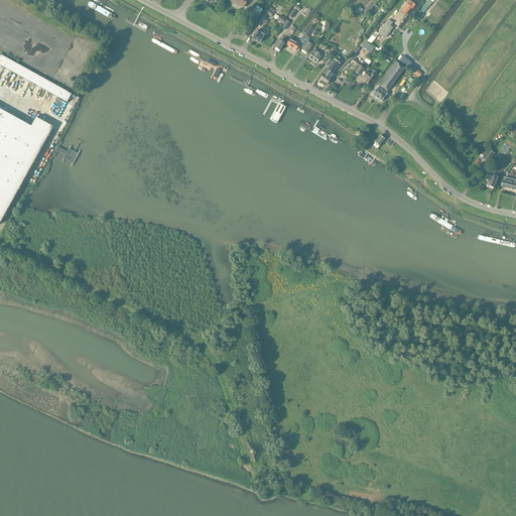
[(410,1),(401,12),(405,15),(410,8),(411,9),(412,9),(415,5),(413,4),(414,4),(410,1)]
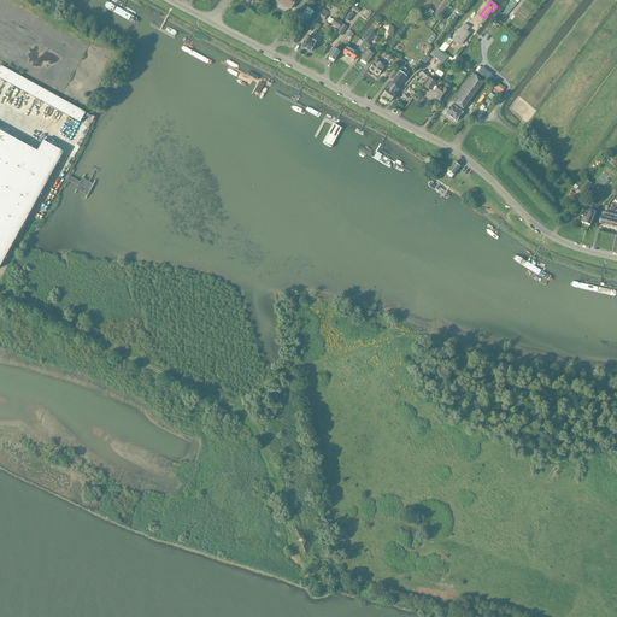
[(327,11),(322,7),(316,16),(324,21),(329,13),(327,12),(327,11)]
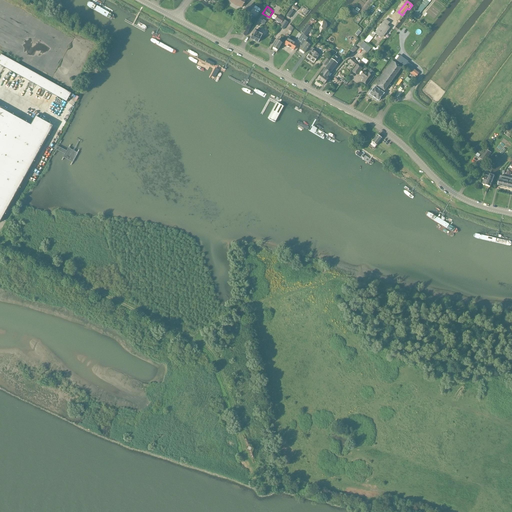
[(284,19),(278,15),(274,20),(281,24),(284,19)]
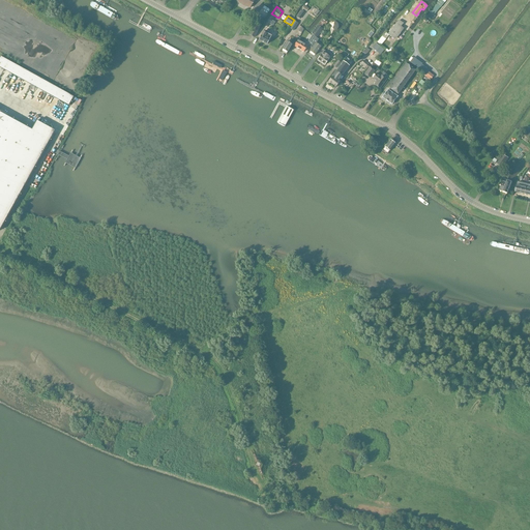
[(401,27),(403,24),(399,21),(388,34),(391,37),(391,36),(394,38),(403,28),(401,27)]
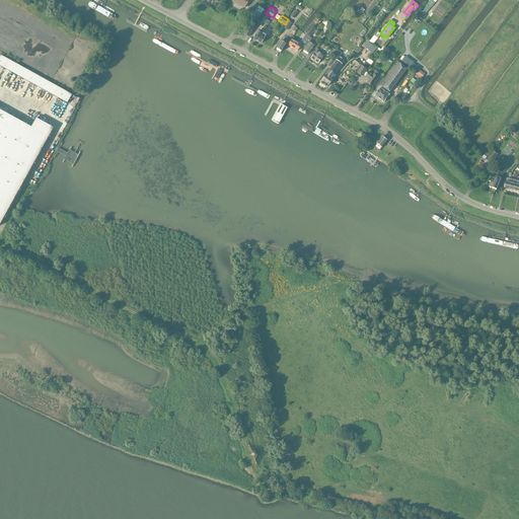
[(288,21),(285,24),(283,27),(287,30),(291,23),(289,22),(288,21)]
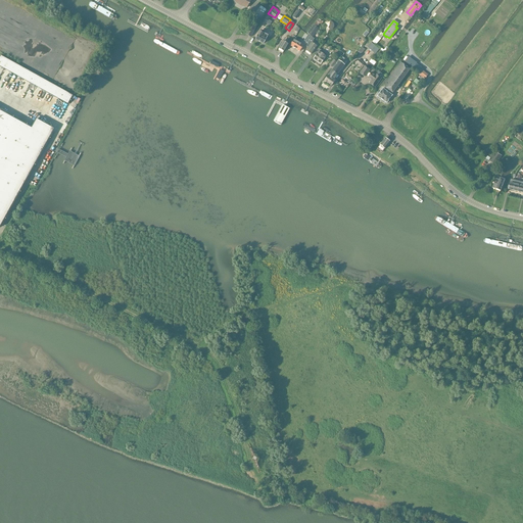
[(252,22),(247,33),(246,35),(250,37),(256,26),(252,22)]
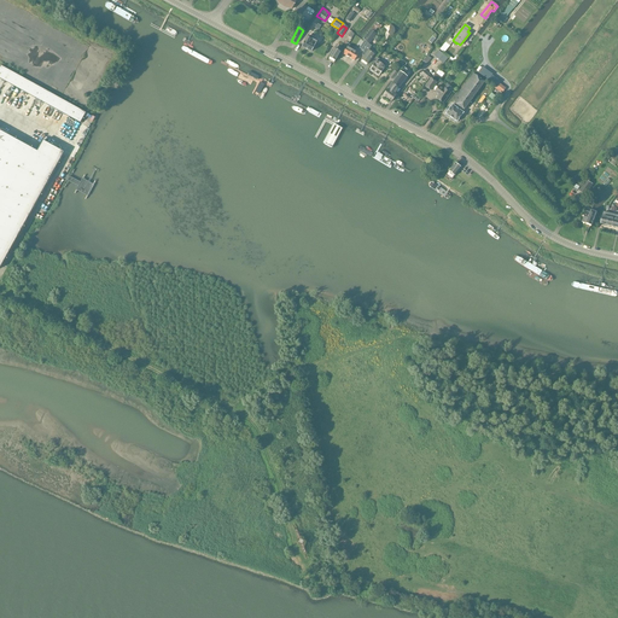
[(369,44),(377,34),(369,29),(363,40),(369,44)]
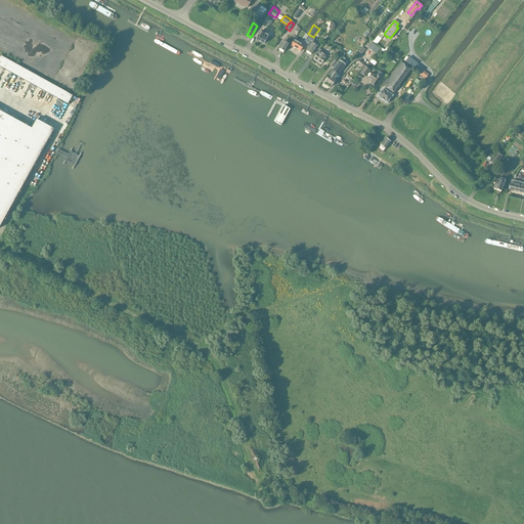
[(260,32),(256,40),(264,44),(268,36),(260,32)]
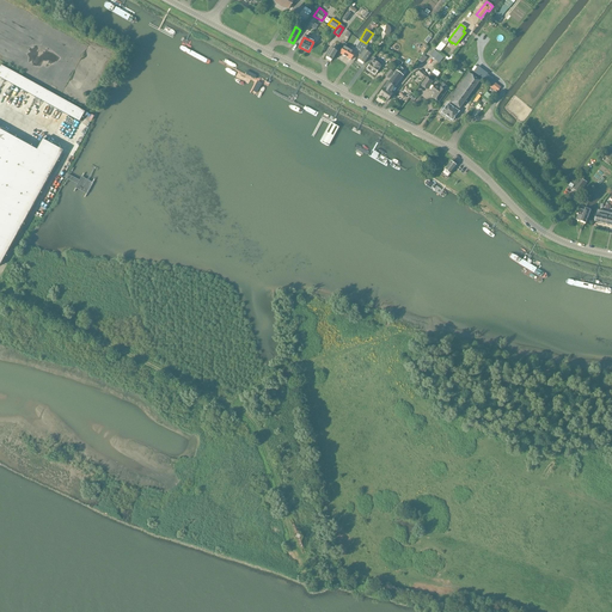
[(441,42),(435,49),(440,53),(445,46),(441,42)]
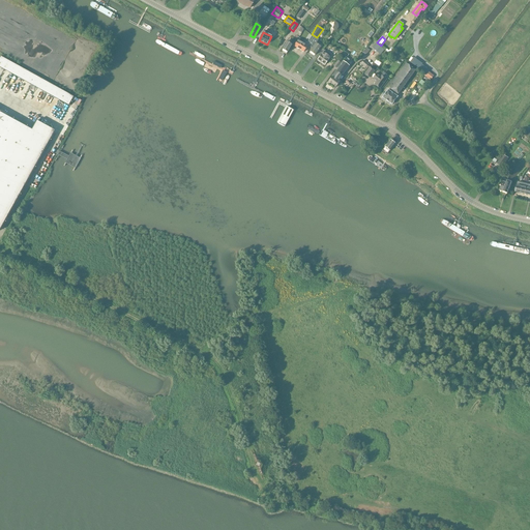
[(297,40),(294,47),(303,52),(307,46),(302,43),(303,40),(299,38),(298,40),(297,40)]
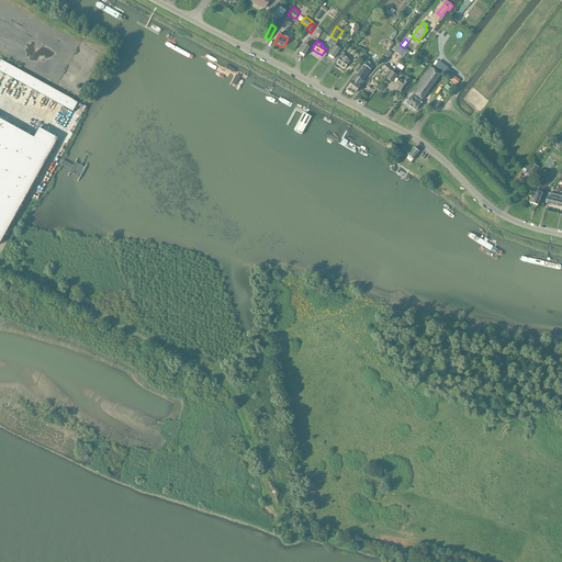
[(302,47),(299,53),(304,56),(305,54),(310,48),(311,45),(306,42),(304,45),(302,47)]
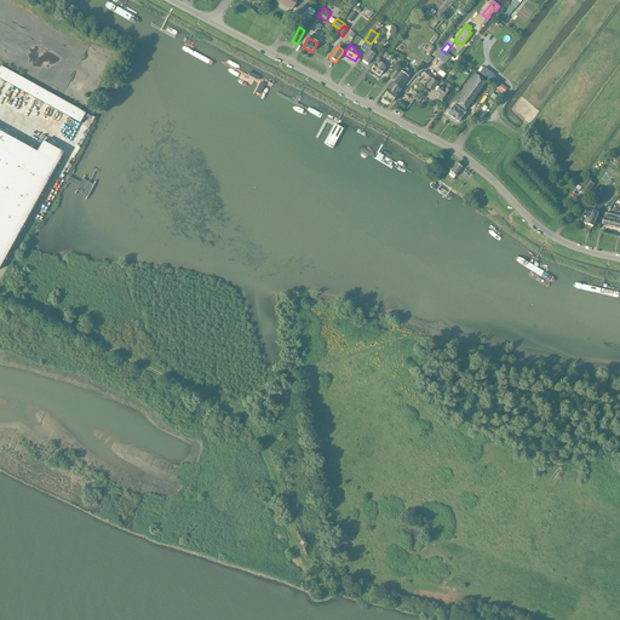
[(372,47),(369,46),(366,51),(367,52),(362,61),(368,64),(375,55),(369,50),(372,47)]
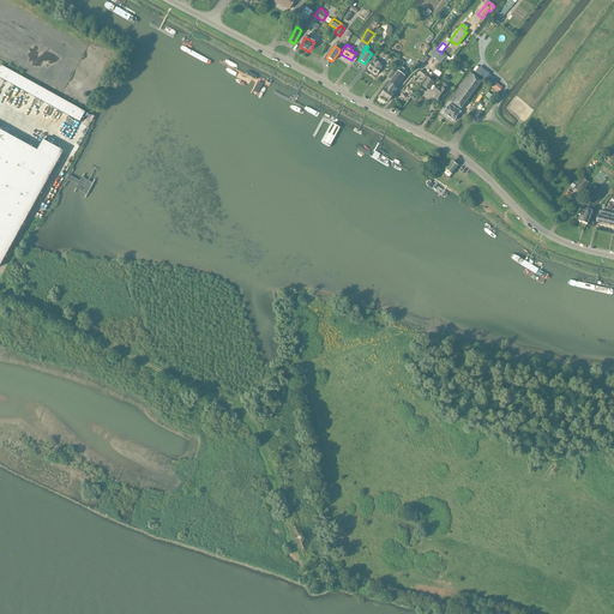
[(431,55),(440,64),(445,58),(435,50),(431,55)]
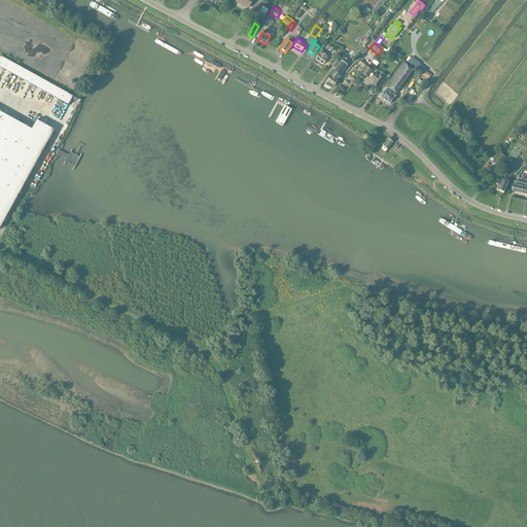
[(327,57),(328,55),(326,53),(324,55),(323,54),(323,53),(323,51),(323,50),(321,48),(319,50),(318,53),(319,54),(316,60),(322,65),(328,57),(327,57)]
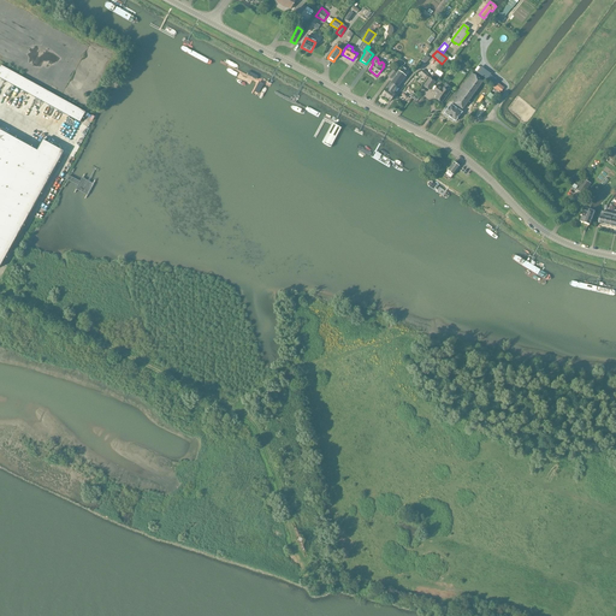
[(0,66),(0,78),(70,118),(80,123),(86,112),(76,107),(1,65),(0,66)]
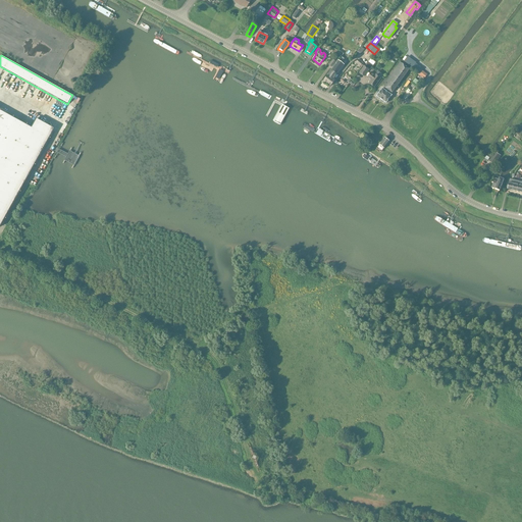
[(370,69),(375,61),(370,58),(365,66),(370,69)]
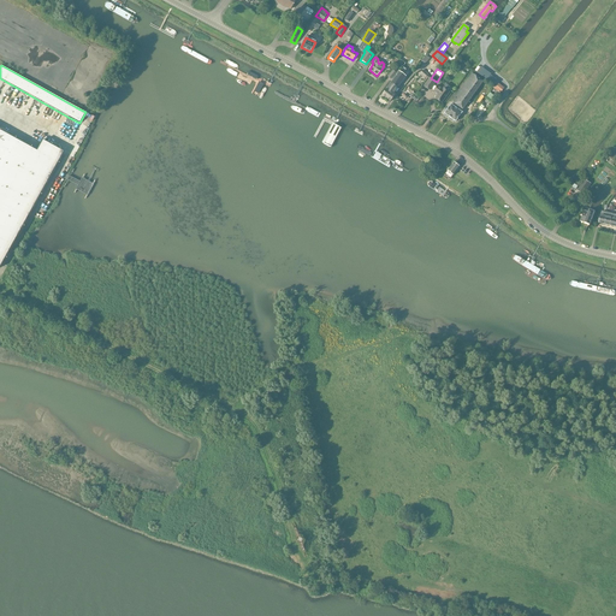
[(430,75),(422,70),(419,75),(426,80),(430,75)]
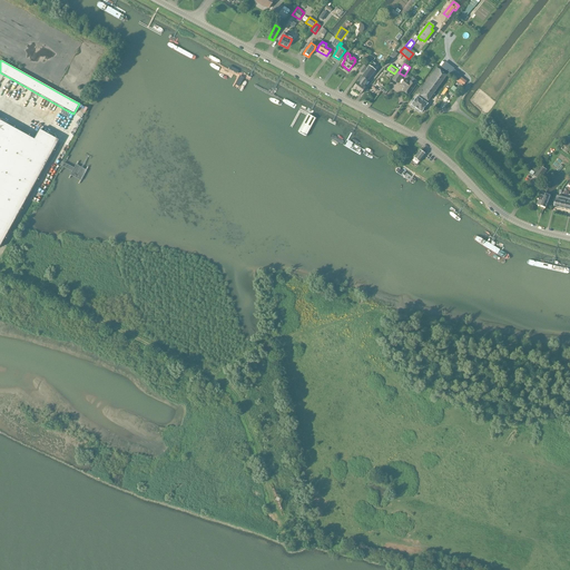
[(369,67),(361,77),(367,81),(375,71),(369,67)]
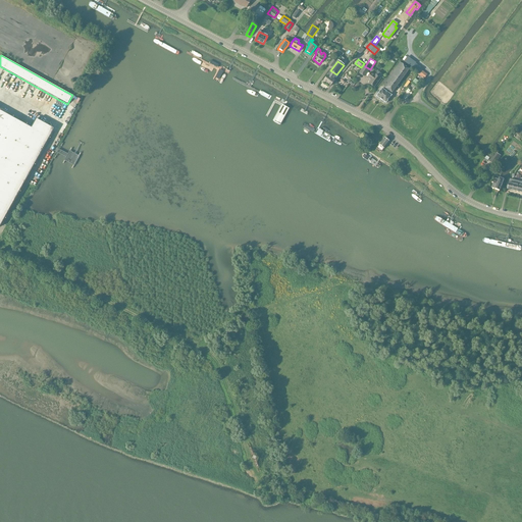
[(382,85),(381,86),(392,94),(409,69),(398,61),(381,84),(382,85)]
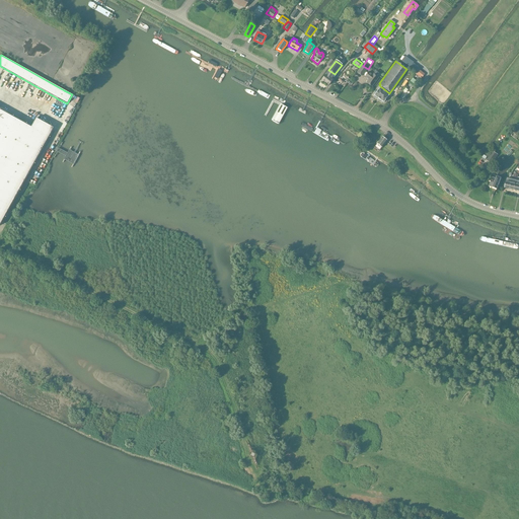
[(362,76),(366,70),(362,66),(357,73),(362,76)]
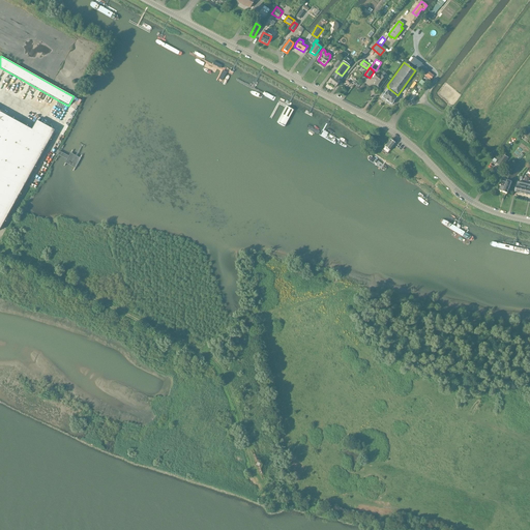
[(48,96),(0,69),(0,79),(45,104),(48,96)]
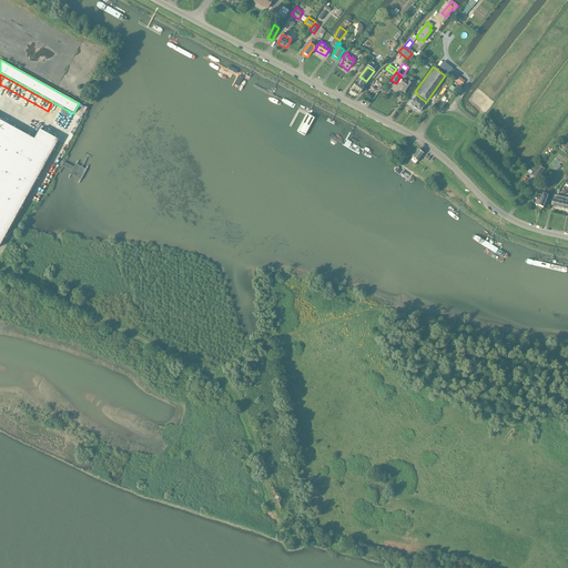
[(359,77),(356,82),(362,87),(366,81),(359,77)]
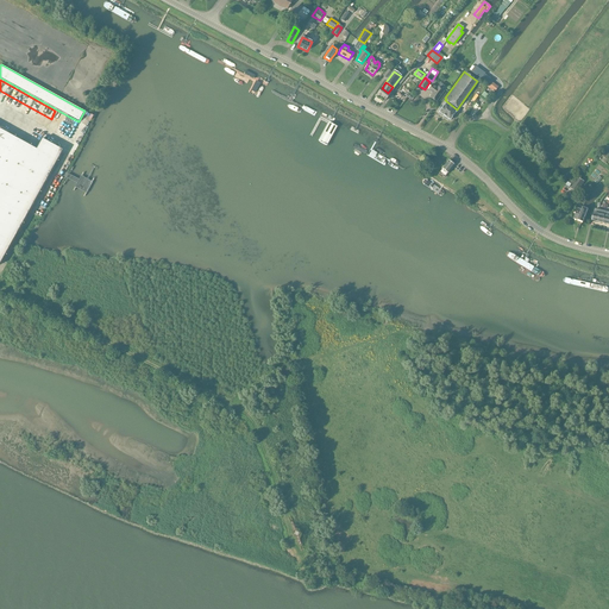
[(437,102),(444,92),(438,87),(437,88),(432,85),(427,92),(432,94),(429,98),(437,102)]
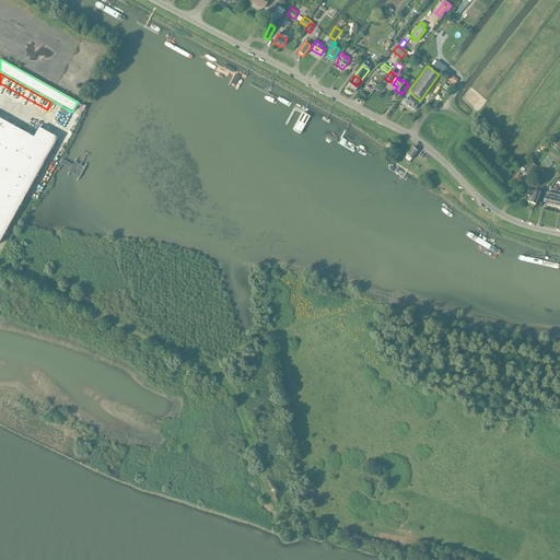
[(347,86),(354,92),(359,86),(357,85),(351,81),(347,86)]
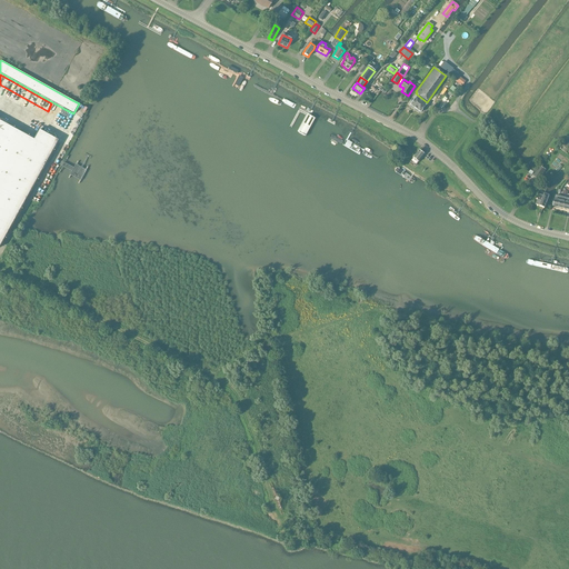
[(416,97),(410,105),(420,112),(427,105),(426,103),(420,100),(420,99),(419,99),(418,98),(417,98),(417,97),(416,97)]
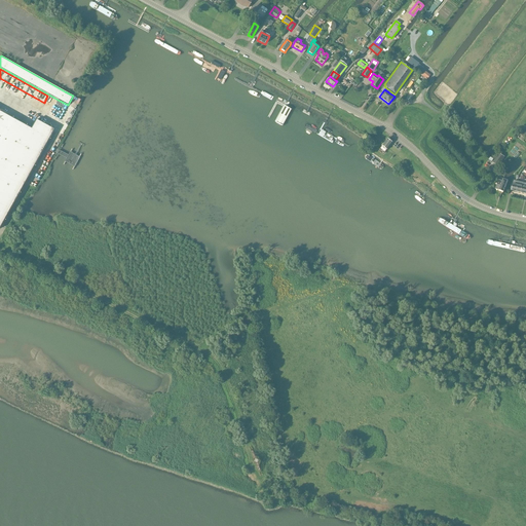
[(0,227),(54,130),(36,120),(31,129),(0,111),(0,227)]
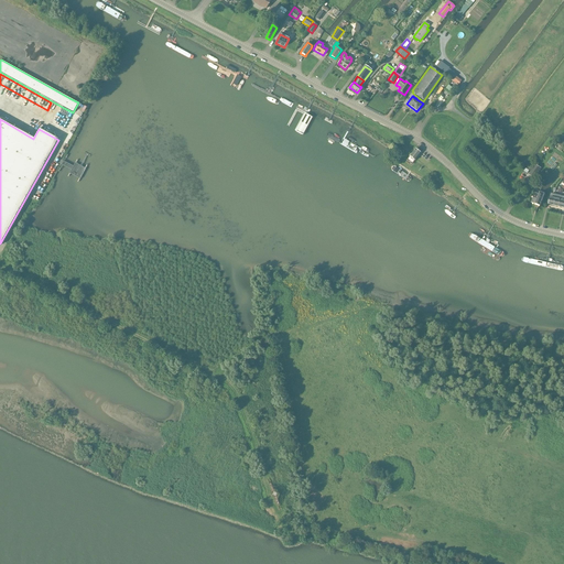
[(414,161),(418,156),(421,153),(415,149),(409,156),(414,161)]
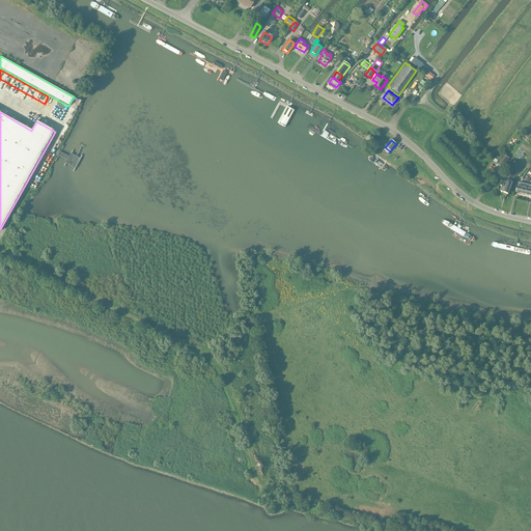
[(503,168),(509,159),(504,155),(498,164),(503,168)]
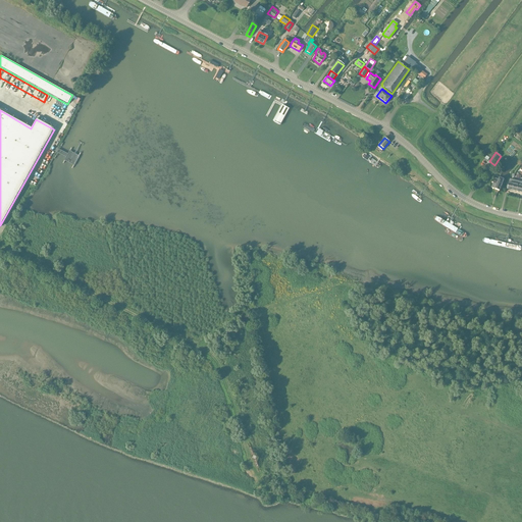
[(494,190),(496,191),(496,192),(497,192),(497,193),(498,193),(498,192),(499,192),(500,192),(500,191),(504,179),(500,177),(499,179),(494,178),(491,188),(496,189),(494,190)]
